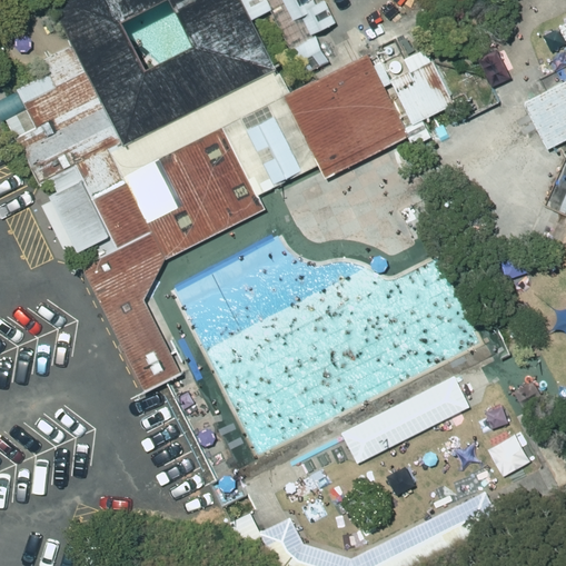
[(75,167),(102,221),(82,230),(96,257),(80,265),(146,391),(182,373),(145,299),(165,260),(264,209),(257,195),(317,164),(325,179),(409,136),(367,52),(288,93),(250,19),(268,10),(301,76),(329,61),(315,32),(334,22),(324,1),(315,6),(311,0),(50,0),(71,42),(41,59),(48,72),(16,89),(25,107),(3,118),(38,182),(75,167)]
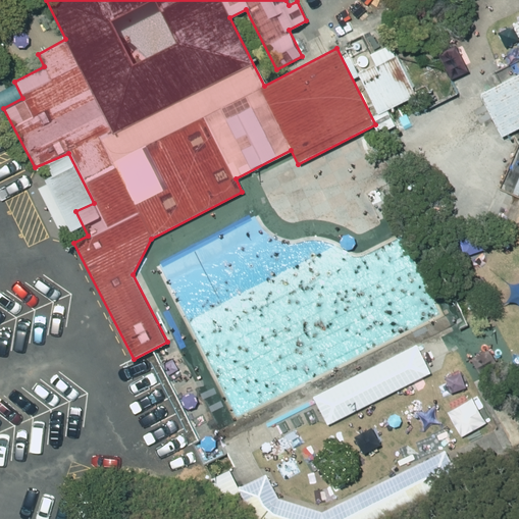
[(357,74),(377,114),(415,95),(396,55),(357,74)]
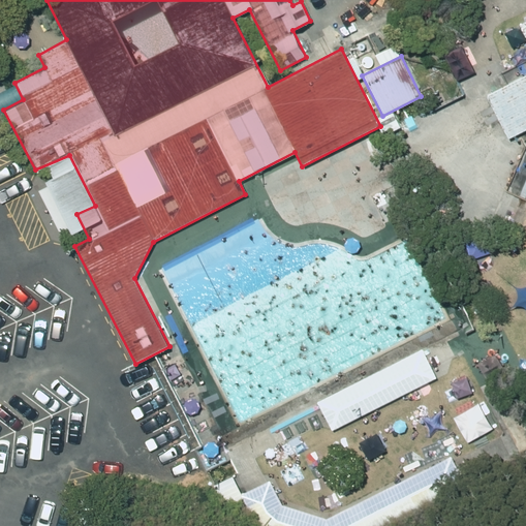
[(486,95),(507,138),(525,129),(525,75),(486,95)]
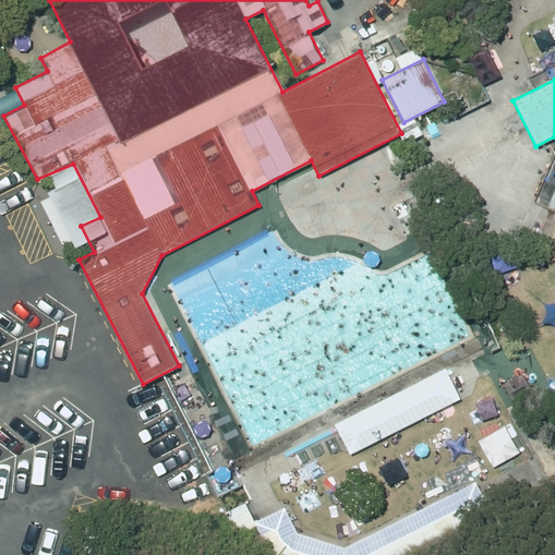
[(445,370),(334,425),(349,456),(460,399),(445,370)]
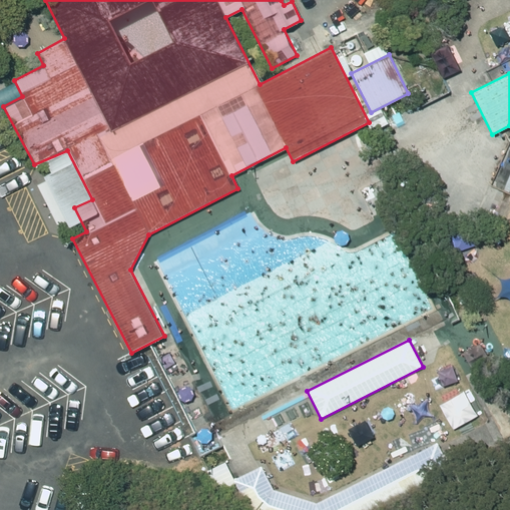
[(260,467),(234,480),(248,509),(372,509),(449,471),(434,442),(316,504),(272,490),(260,467)]
